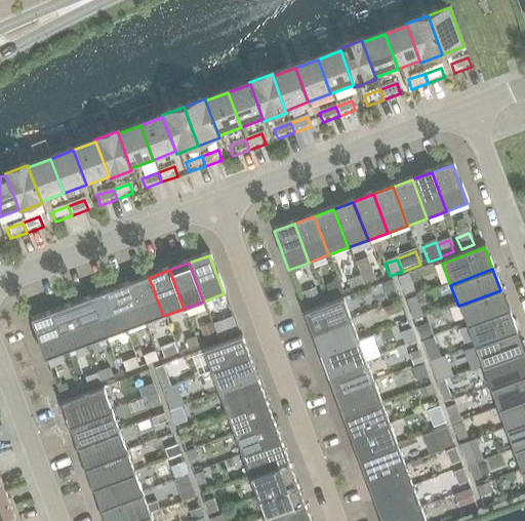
[(359,277),(359,278),(362,286),(374,282),(371,272),(359,277)]
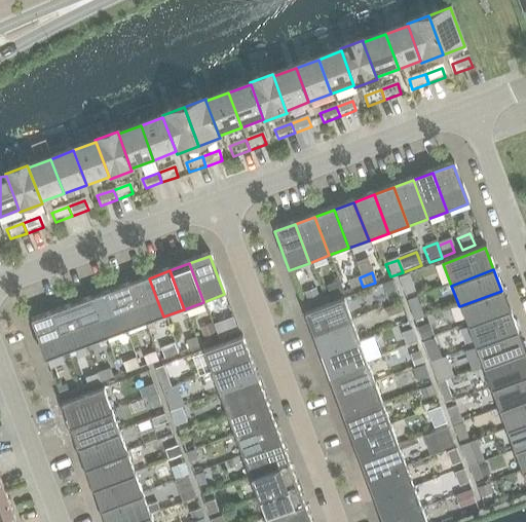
[(414,294),(408,277),(399,281),(405,297),(414,294)]
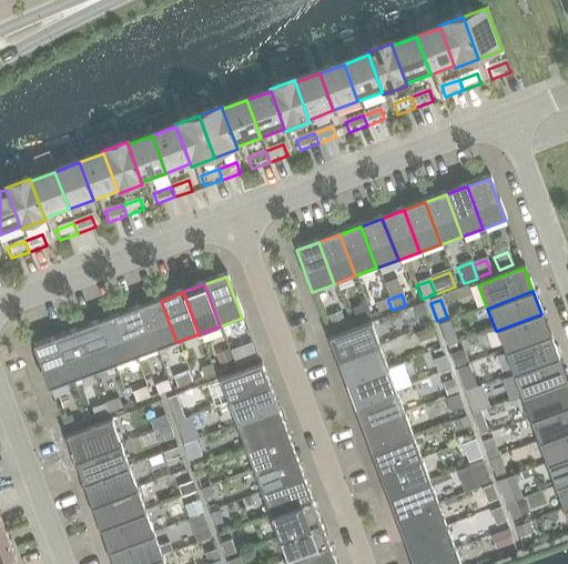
[(161,301),(140,309),(155,350),(176,342),(161,301)]
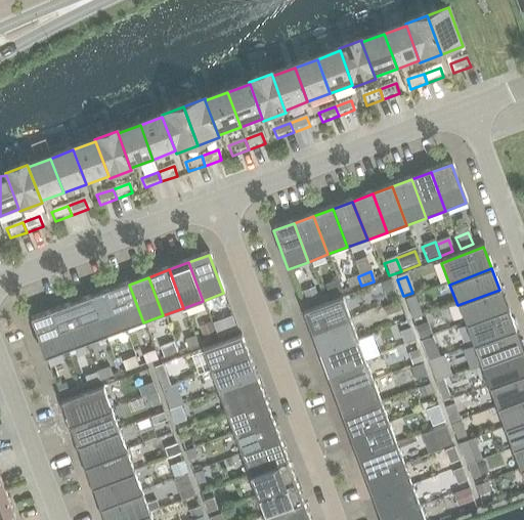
[(346,283),(349,291),(361,286),(358,277),(346,283)]
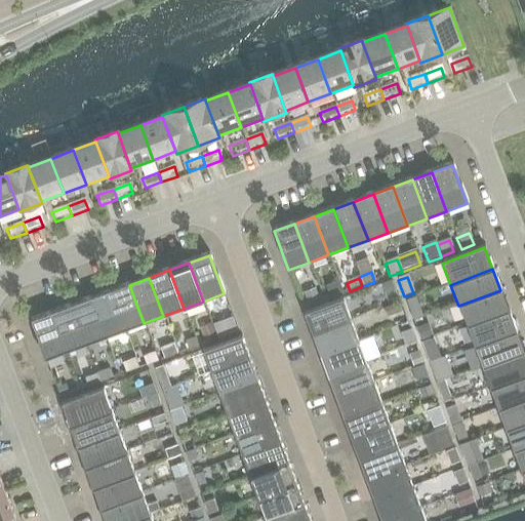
[(329,299),(341,294),(337,283),(325,288),(329,299)]
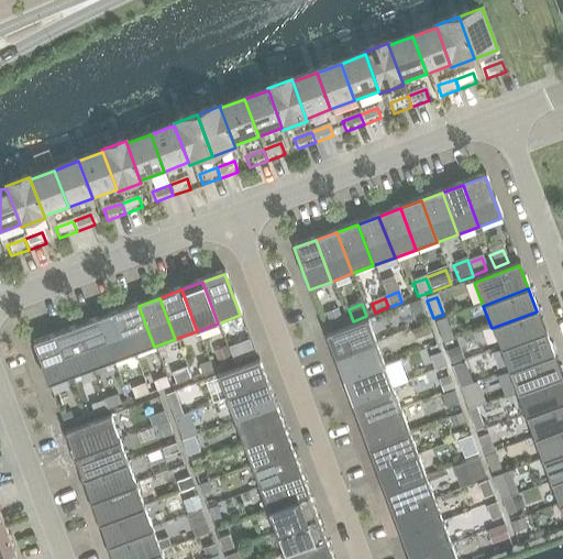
[(409,308),(416,326),(426,322),(419,304),(409,308)]
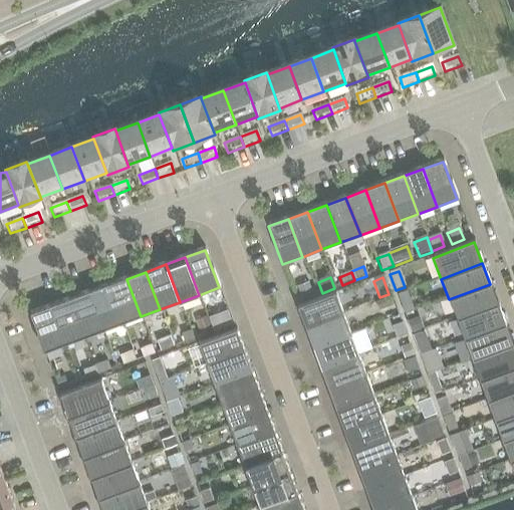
[(141,316),(126,279),(107,286),(121,323),(141,316)]
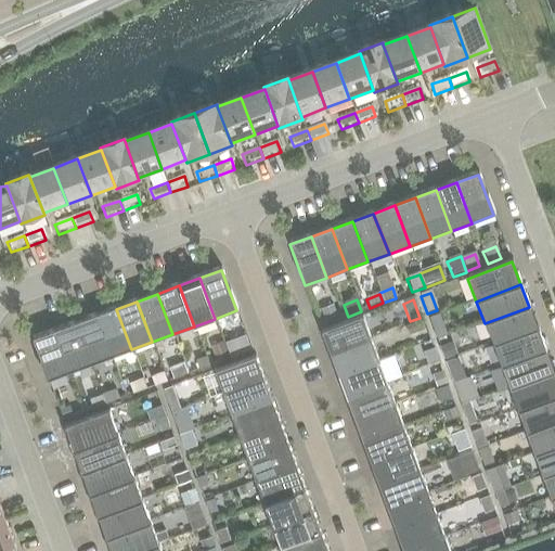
[(320,311),(324,322),(336,318),(332,307),(320,311)]
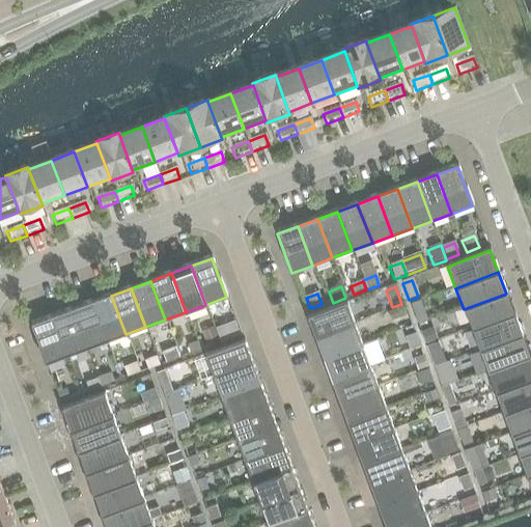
[(471,330),(513,314),(506,294),(464,309),(471,330)]
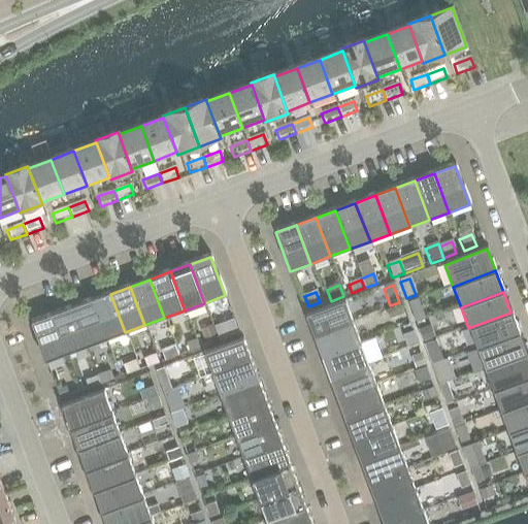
[(110,294),(91,301),(105,340),(125,332),(110,294)]
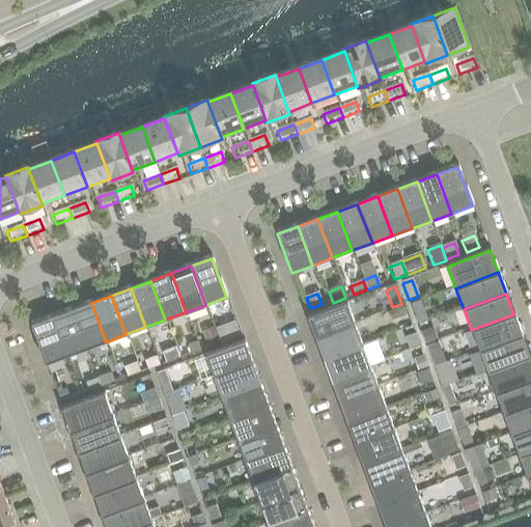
[(91,303),(72,310),(86,350),(106,342),(91,303)]
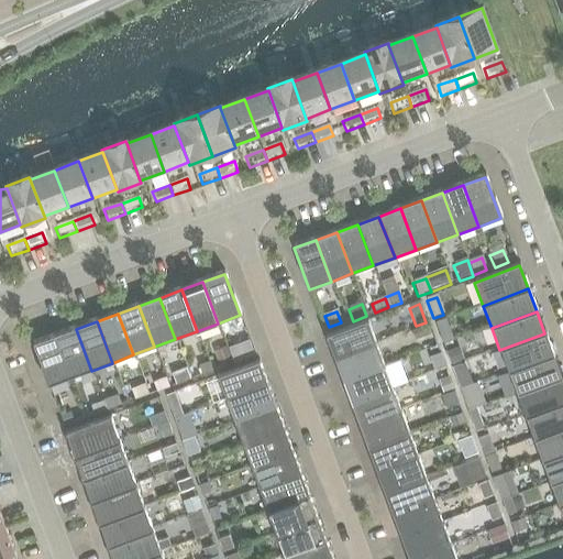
[(434,325),(439,337),(449,333),(444,321),(434,325)]
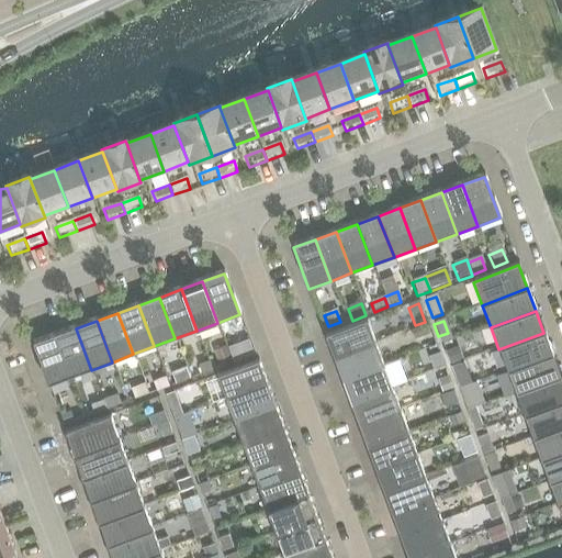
[(325,337),(334,360),(375,345),(367,322),(325,337)]
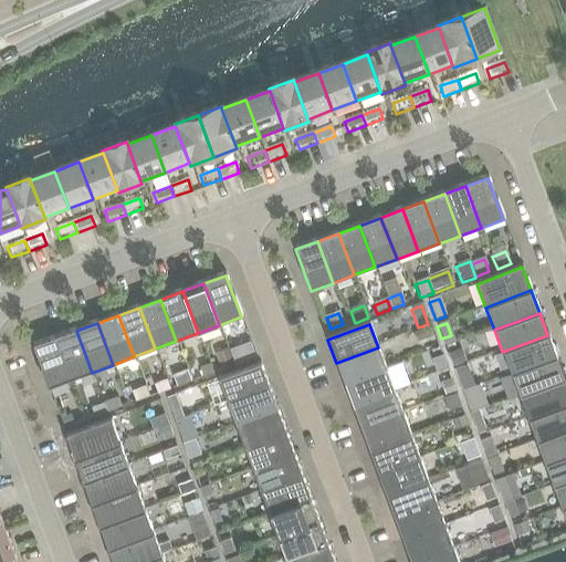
[(76,331),(54,339),(70,381),(92,373),(76,331)]
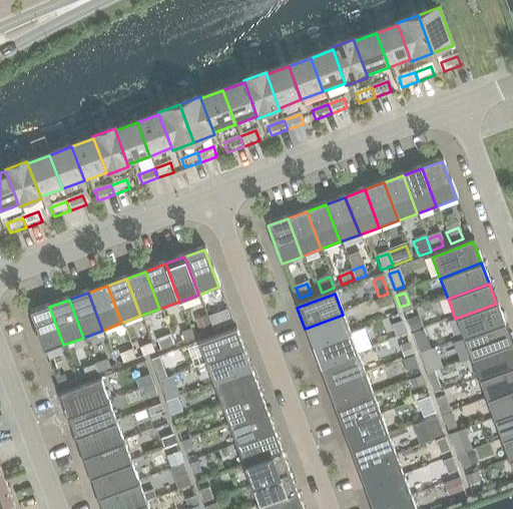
[(504,324),(496,304),(455,319),(463,340),(504,324)]
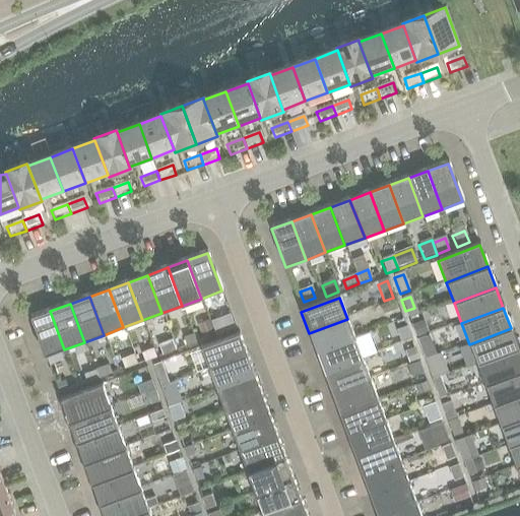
[(45,357),(64,349),(50,311),(30,319),(45,357)]
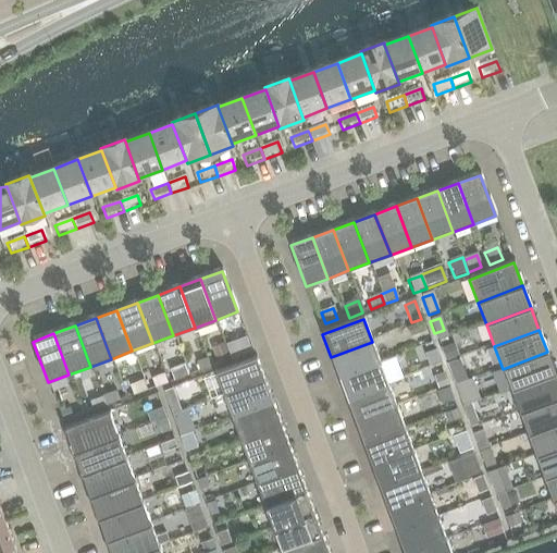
[(380,364),(372,342),(331,357),(339,379),(380,364)]
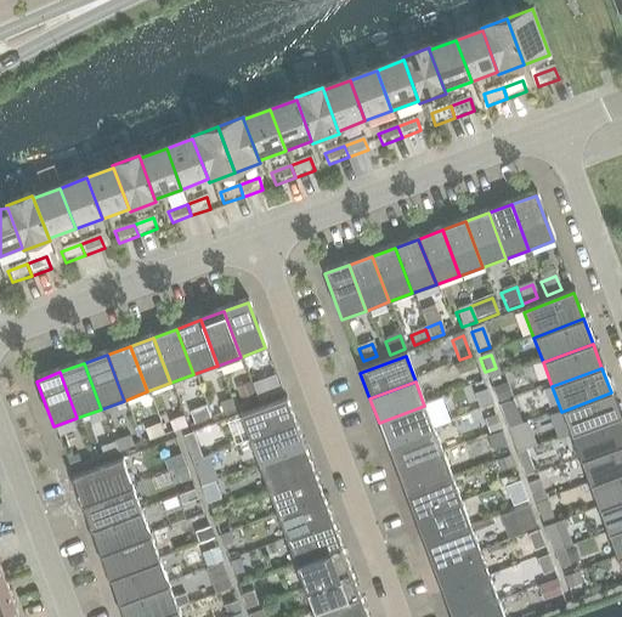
[(253,386),(259,403),(267,400),(261,384),(253,386)]
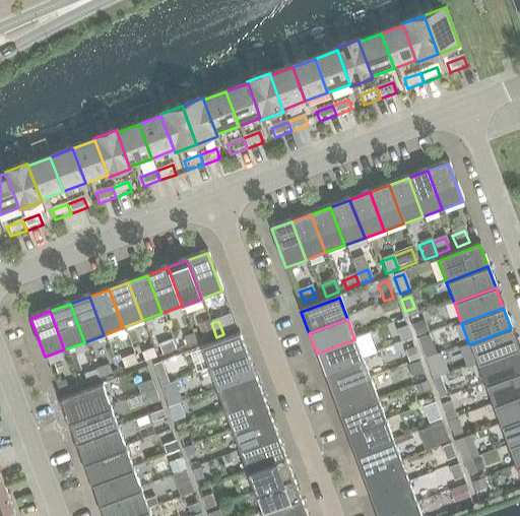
[(215,337),(209,322),(197,327),(203,341),(215,337)]
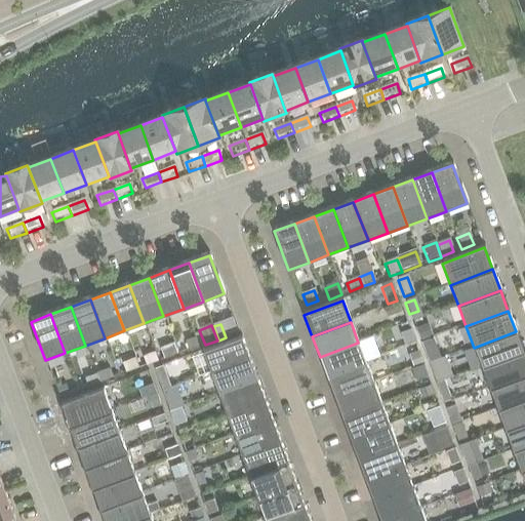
[(415,330),(420,343),(430,339),(425,326),(415,330)]
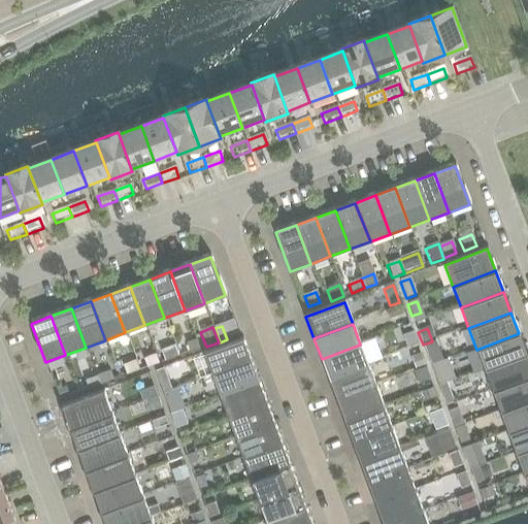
[(407,350),(417,346),(413,333),(413,334),(403,337),(407,350)]
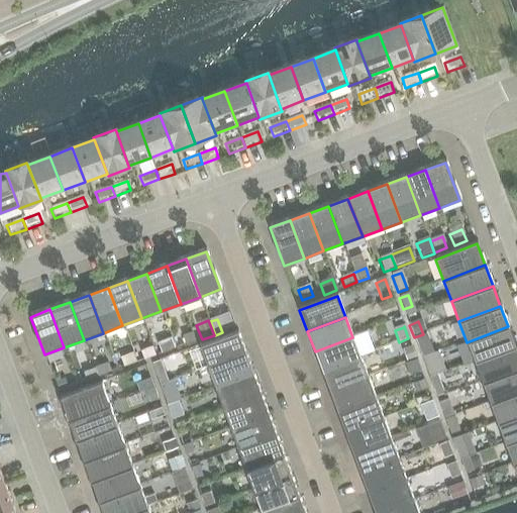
[(475,363),(515,347),(508,326),(467,342),(475,363)]
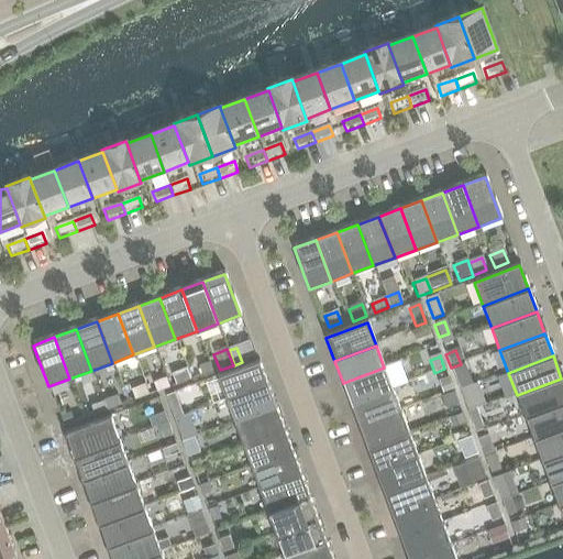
[(218,379),(225,402),(267,386),(258,363),(218,379)]
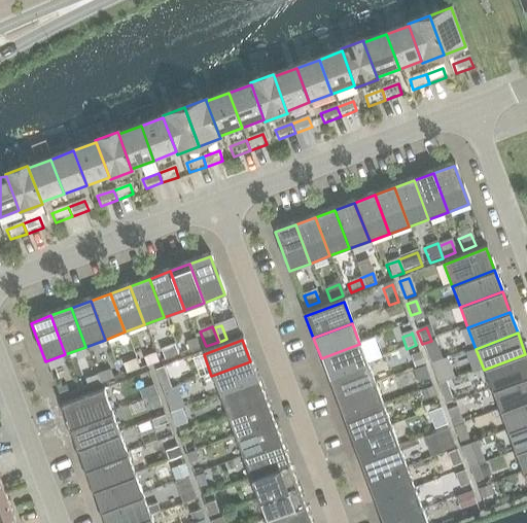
[(185,344),(188,353),(199,349),(196,341),(185,344)]
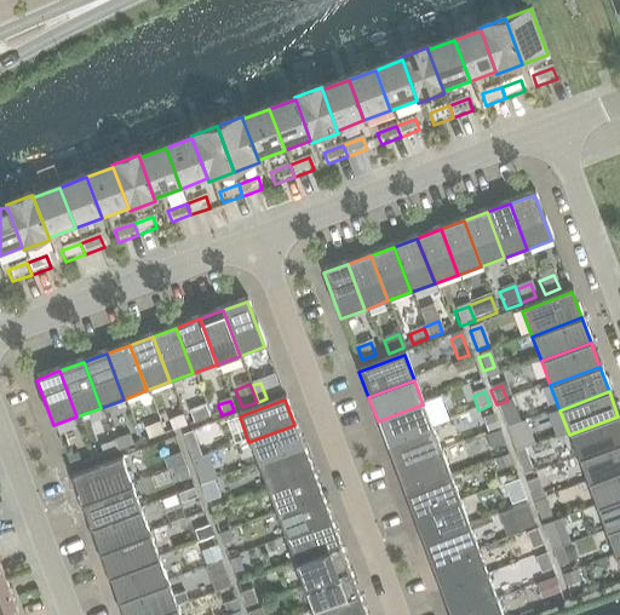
[(378,421),(386,447),(432,430),(423,404),(378,421)]
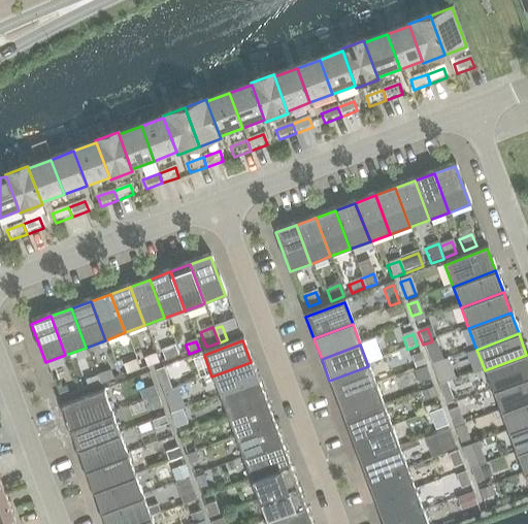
[(164,363),(177,358),(174,348),(161,353),(164,363)]
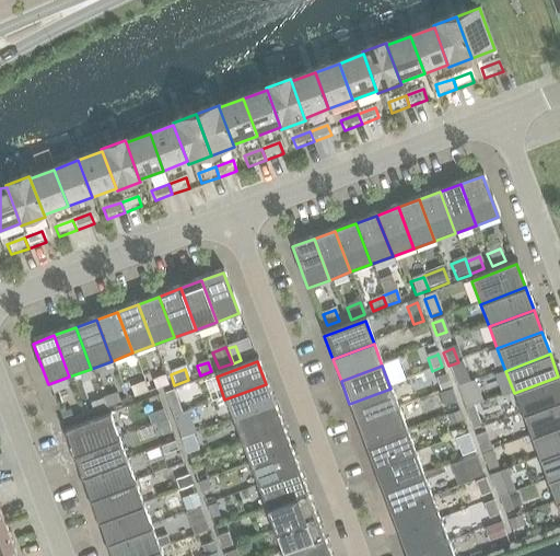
[(454,381),(456,387),(469,383),(467,377),(454,381)]
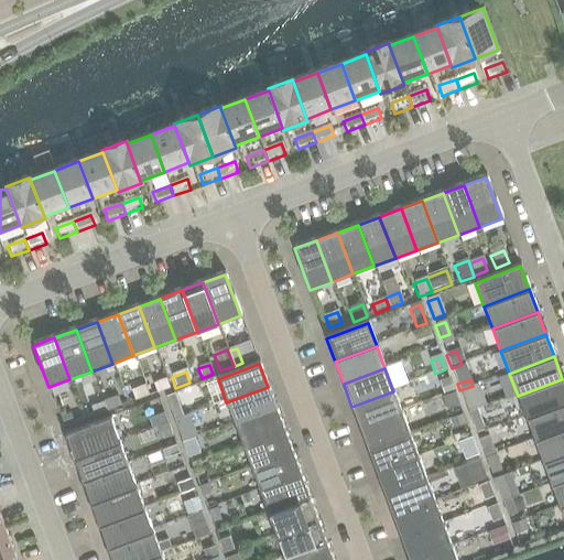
[(563,404),(563,383),(562,379),(518,396),(525,418),(563,404)]
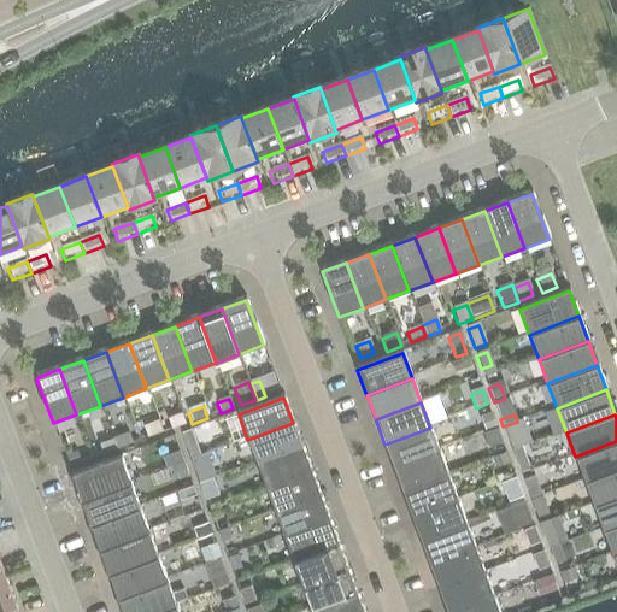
[(171,431),(184,427),(181,416),(168,421),(171,431)]
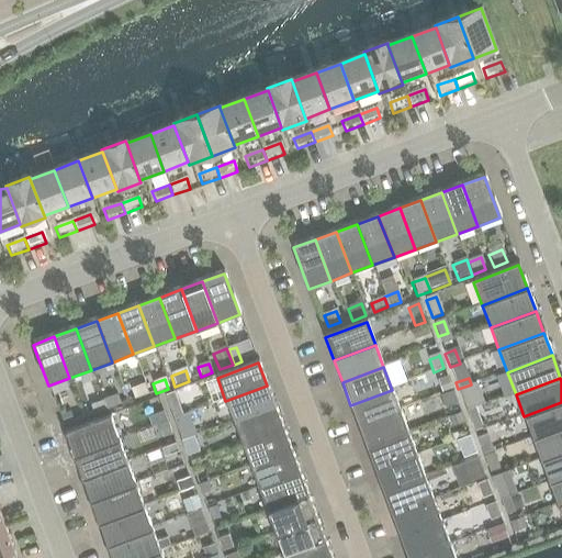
[(452,391),(448,379),(437,382),(441,395),(452,391)]
